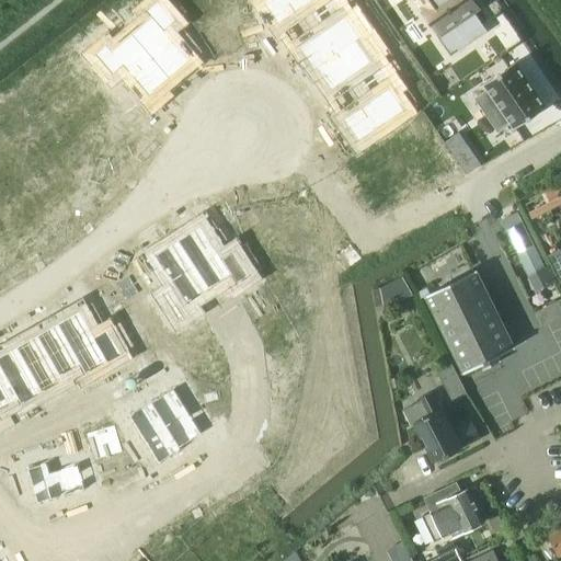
[(150,16),(132,33),(169,78),(190,60),(164,31),(175,21),(157,0),(146,10),(150,16)]
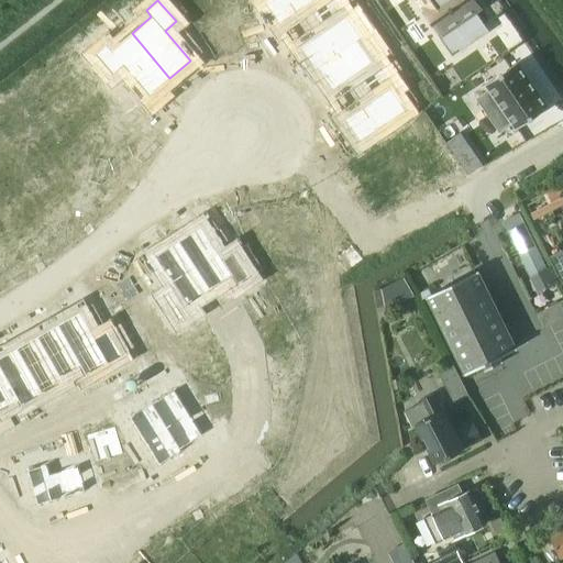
[(335,0),(265,0),(263,2),(278,24),(307,6),(316,18),(338,2),(335,0)]
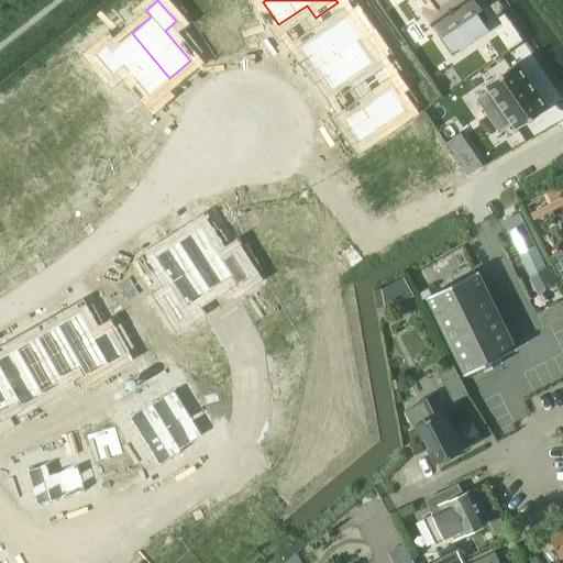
[(422,0),(427,7),(424,8),(426,8),(443,33),(453,26),(463,41),(485,25),(474,11),(477,9),(474,4),(476,3),(473,0),(422,0)]
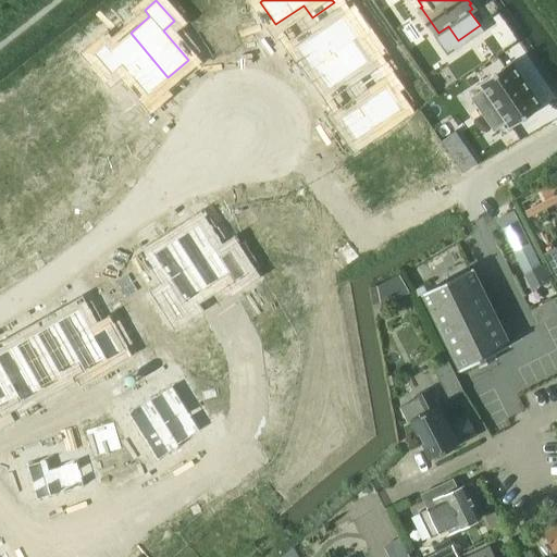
[(321,31),(296,47),(311,70),(313,67),(313,66),(354,39),(354,40),(358,37),(334,2),(312,17),(321,31)]
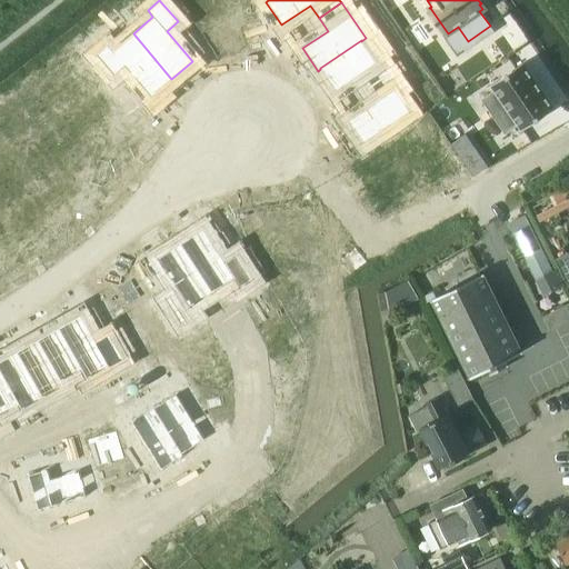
[(448,33),(430,8),(426,11),(457,57),(493,31),(490,26),(468,41),(458,27),(448,33)]
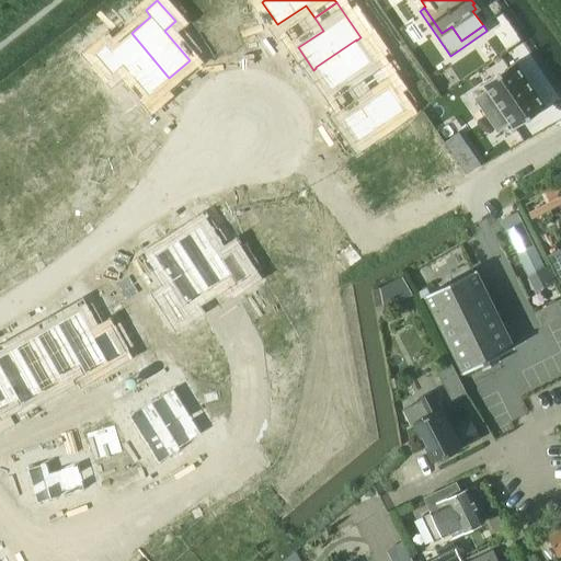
[(106,44),(94,54),(112,75),(123,66),(148,95),(169,78),(132,33),(112,50),(106,44)]
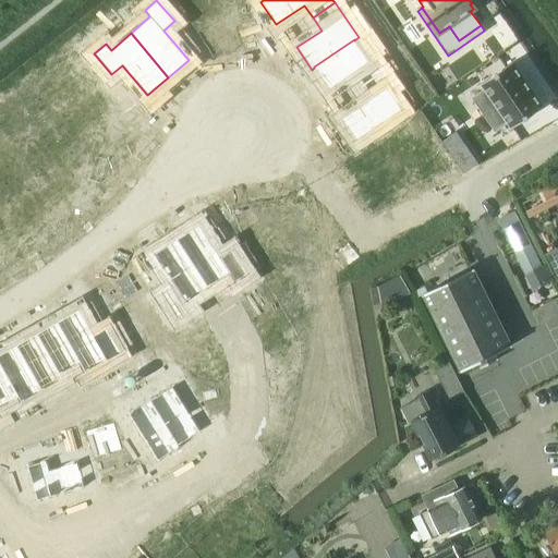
[(354,39),(314,67),(314,68),(329,89),(351,74),(360,86),(383,71),(373,57),(368,60),(354,40),(354,39)]
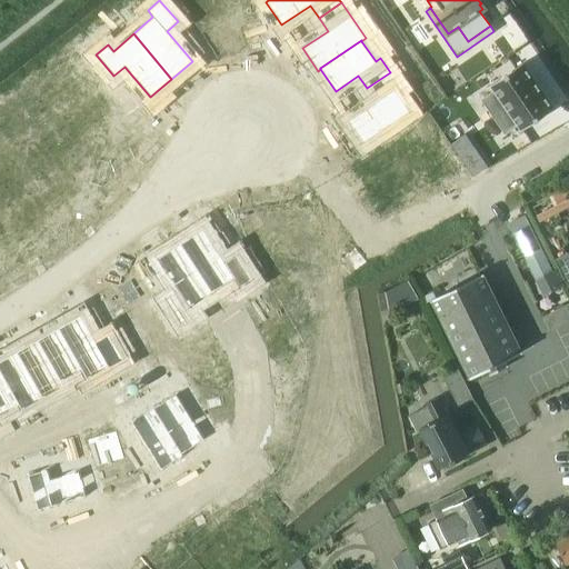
[(496,91),(482,100),(505,132),(518,123),(522,130),(553,108),(522,63),(491,85),(496,91)]
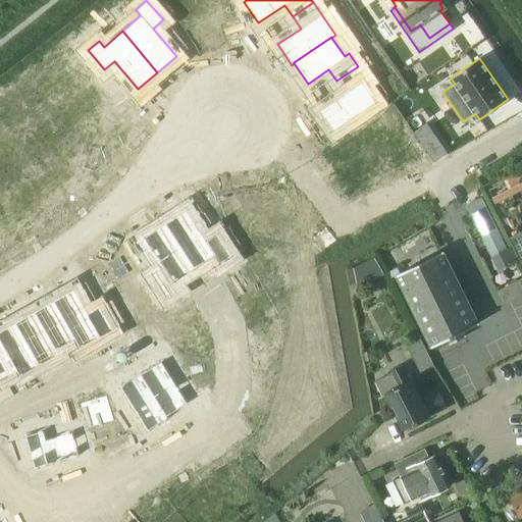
[(345,93),(319,111),(333,132),(376,102),(363,83),(367,80),(358,66),(336,81),(345,93)]
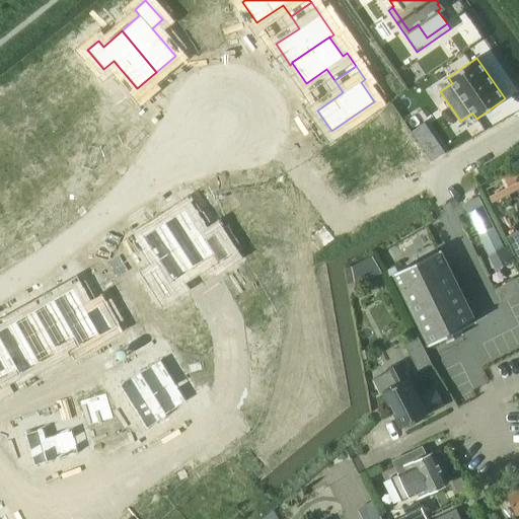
[(54,109),(21,137),(60,181),(69,173),(71,176),(83,166),(60,139),(71,129),(54,109)]
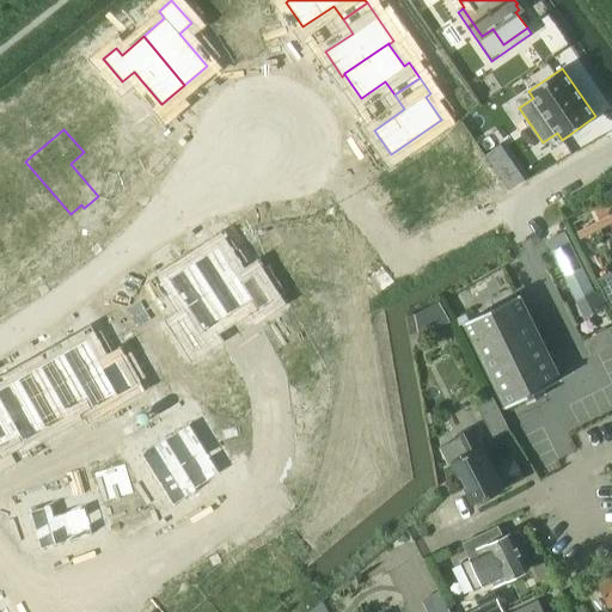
[(530,159),(501,175),(508,189),(537,173),(530,159)]
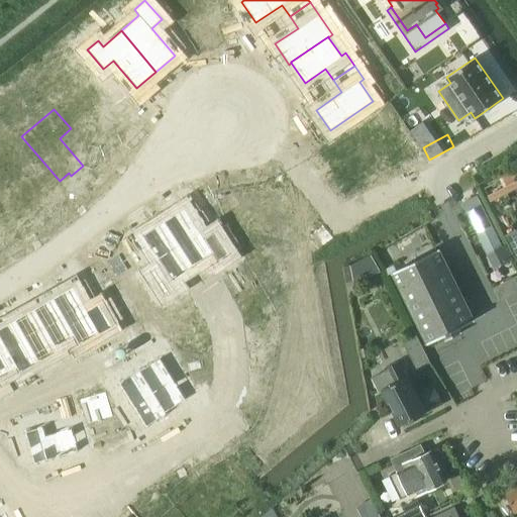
[(502,246),(477,196),(461,203),(487,254),(502,246)]
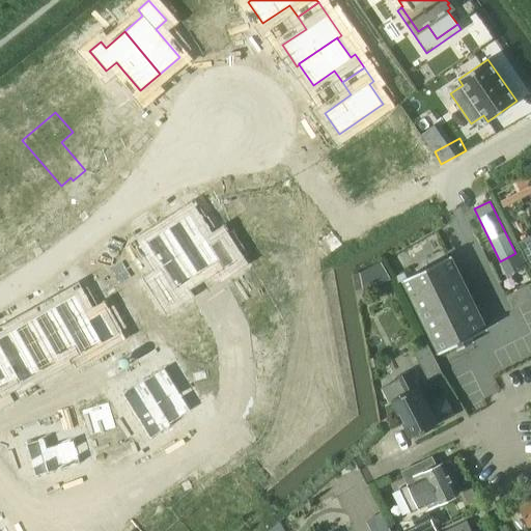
[(189,213),(167,227),(197,274),(218,260),(224,269),(236,260),(221,236),(210,244),(189,213)]
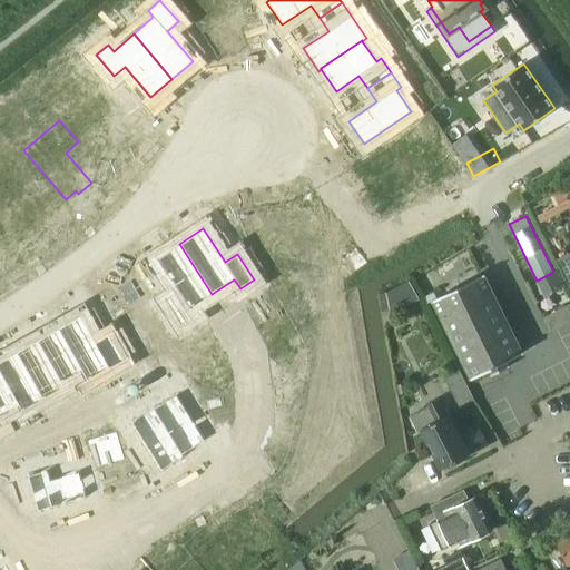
[(179,244),(156,258),(178,292),(166,300),(182,323),(195,315),(190,307),(212,294),(179,244)]
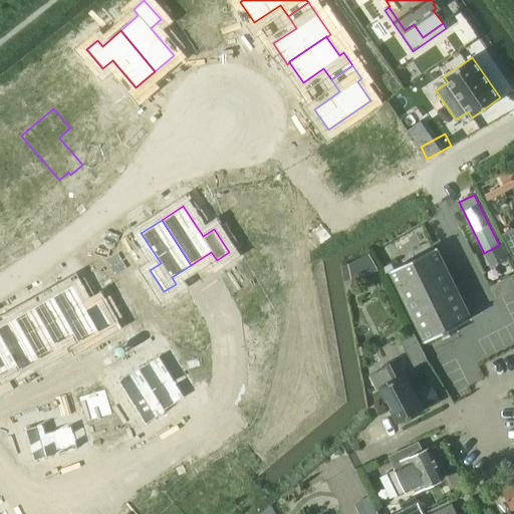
[(513,230),(513,229),(501,235),(513,260),(513,230)]
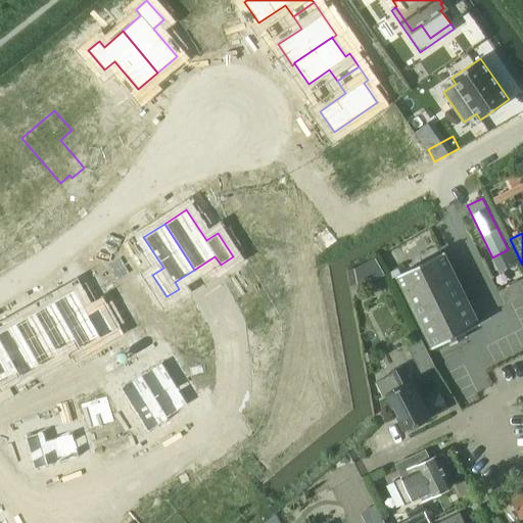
[(120,252),(98,266),(114,291),(104,298),(119,320),(150,298),(120,252)]
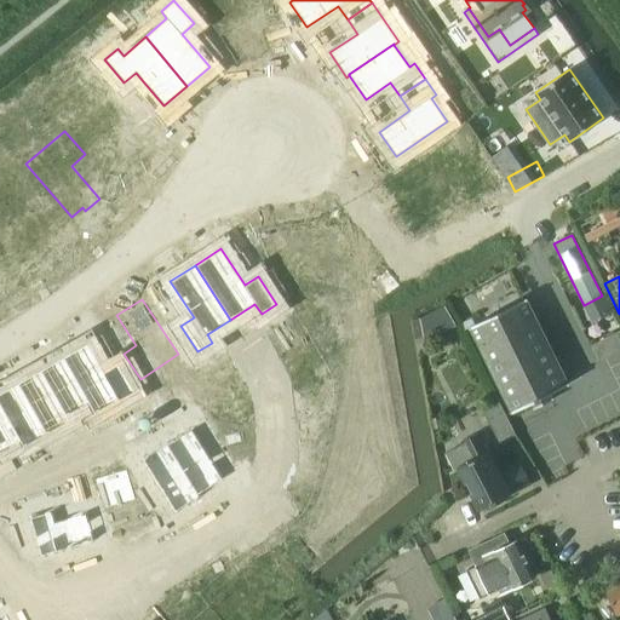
[(549,392),(566,384),(524,299),(470,326),(512,411),(529,402),(533,408),(551,399),(549,392)]
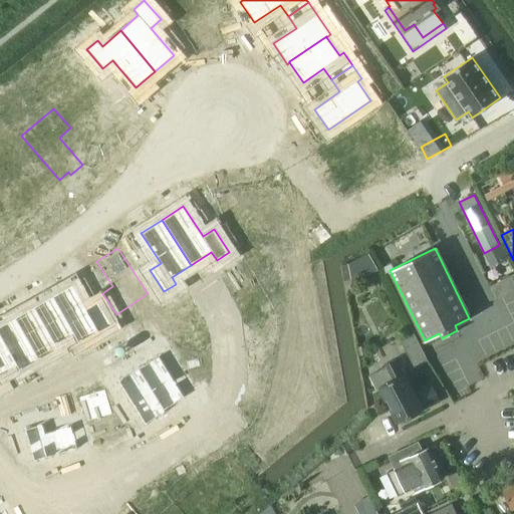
[(347,264),(342,265),(344,280),(350,280),(347,264)]
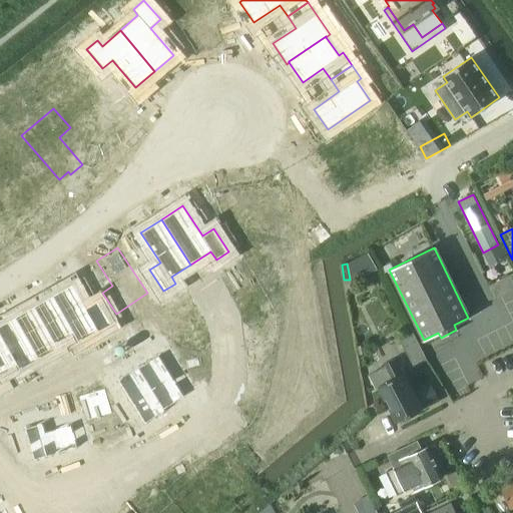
[(72,284),(52,296),(73,334),(72,334),(77,343),(110,324),(98,302),(86,309),(72,284)]
